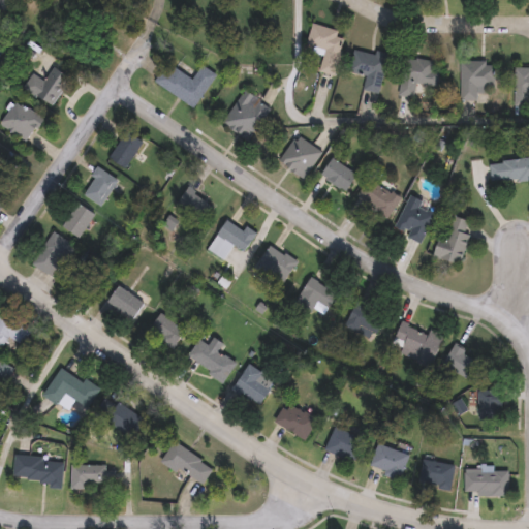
[(307,44),(312,24),(345,32),(335,75),(319,71),(324,50),(307,44)]
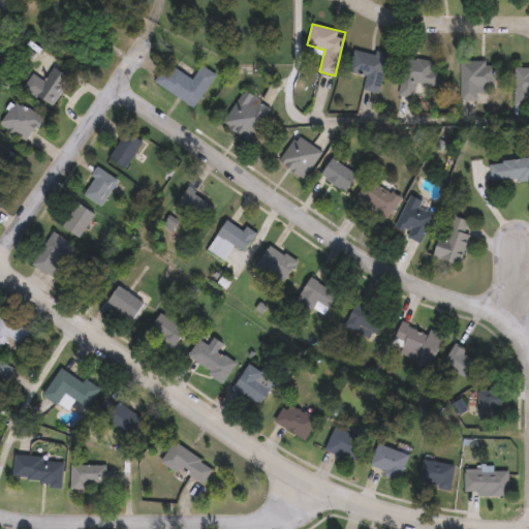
[(363,90),(366,75),(349,72),(354,49),(387,55),(379,93),(363,90)]
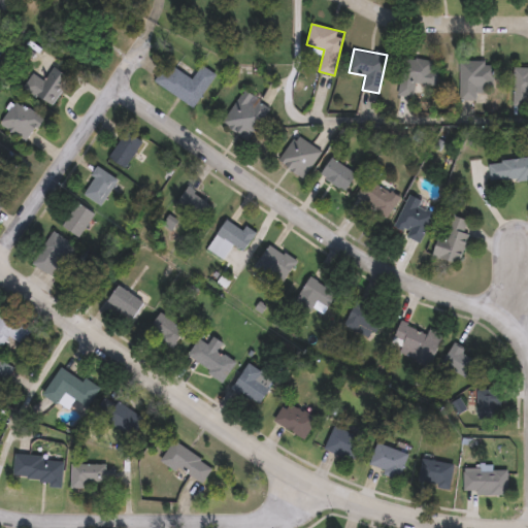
[(438,62),(435,86),(415,83),(413,97),(398,96),(404,57),(438,62)]
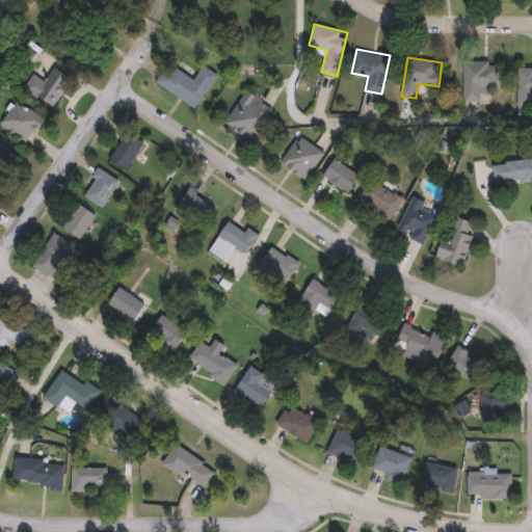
[(462,62),(497,62),(497,91),(481,91),(481,101),(462,101),(462,62)]
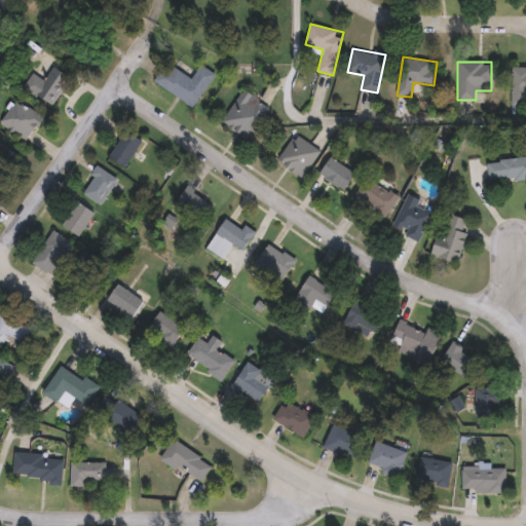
[(190,105),(153,82),(166,63),(197,82),(205,70),(210,73),(190,105)]
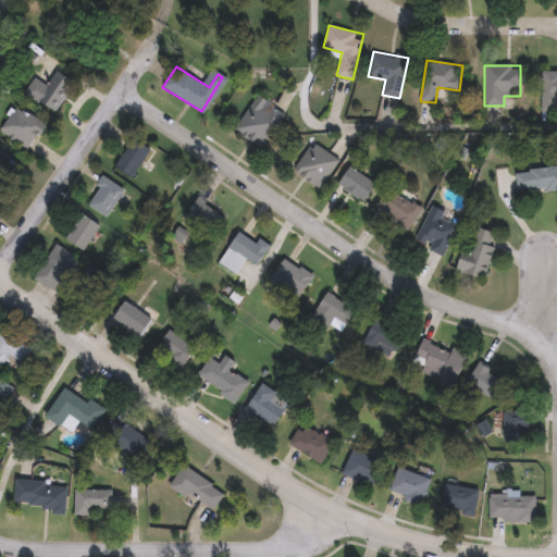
[(23,94),(34,77),(48,85),(58,70),(74,79),(56,112),(23,94)]
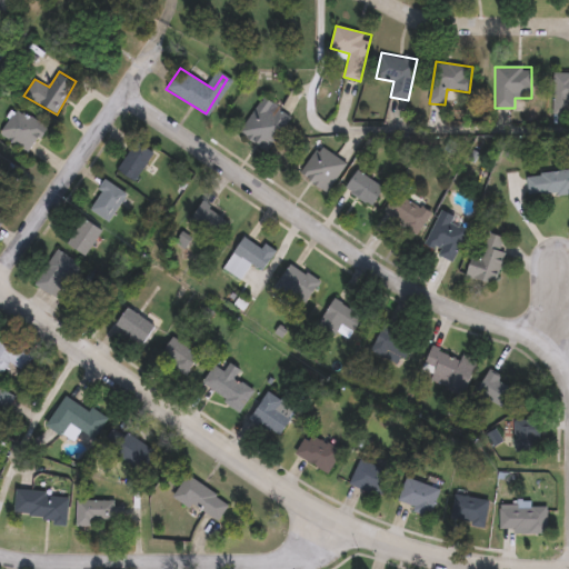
[(568,115),(553,116),(553,73),(568,73),(568,115)]
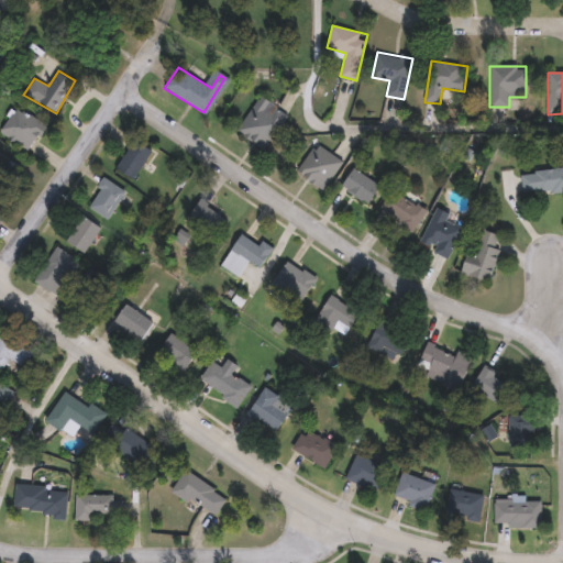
[(287,113),(266,150),(236,133),(258,97),(287,113)]
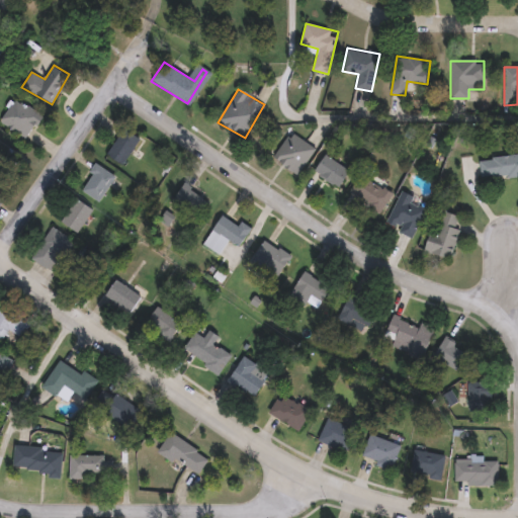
[(25,139),(0,119),(16,98),(41,117),(25,139)]
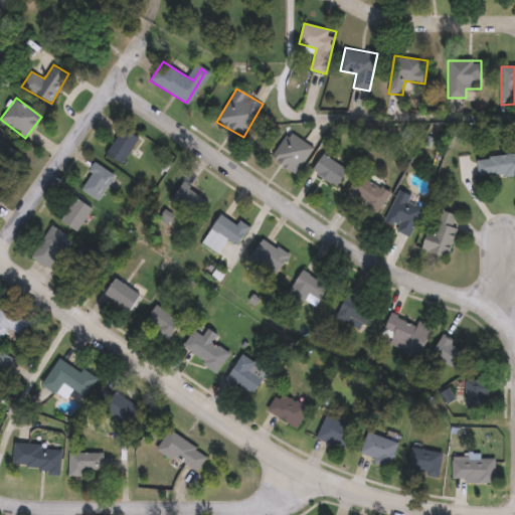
[(139,139),(122,165),(104,154),(122,127),(139,139)]
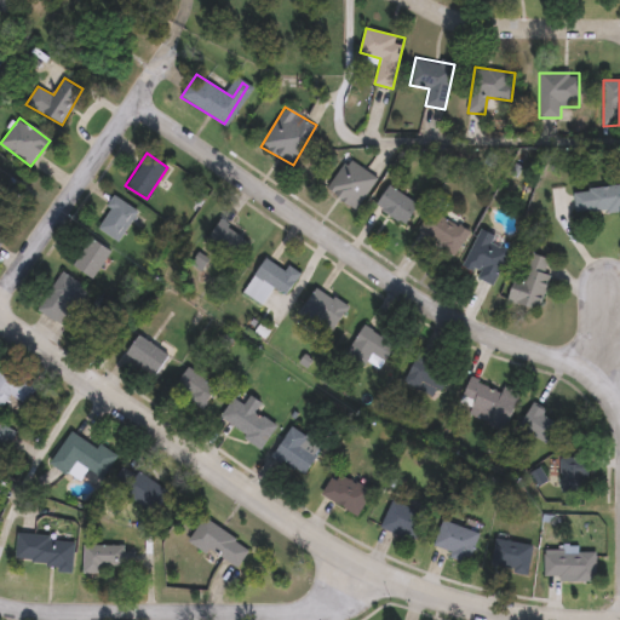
[(326,190),(348,159),(377,178),(356,210),(326,190)]
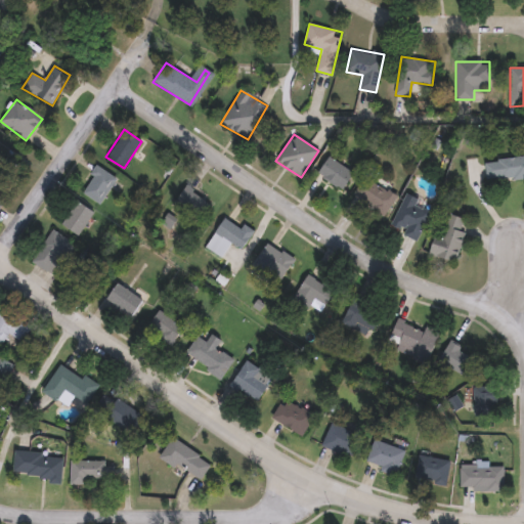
[(354,174),(342,190),(317,173),(330,157),(354,174)]
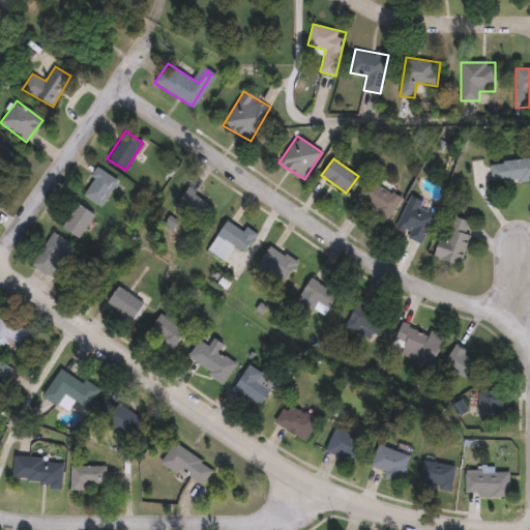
[(529,158),(529,181),(492,185),(490,163),(529,158)]
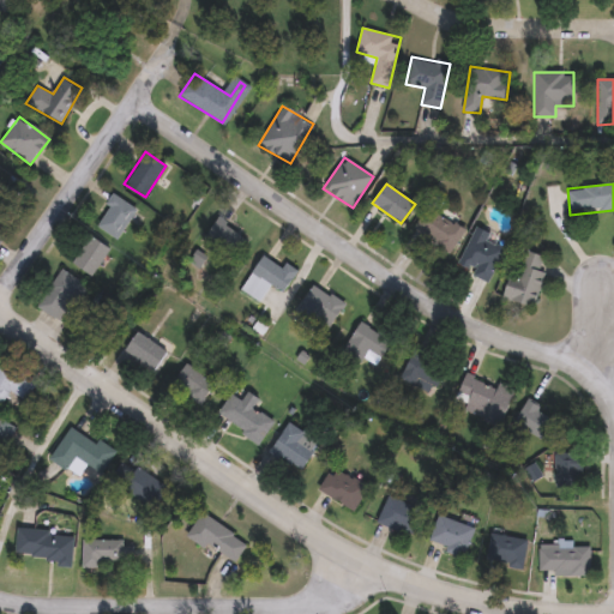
[(95,226),(114,194),(136,210),(116,240),(95,226)]
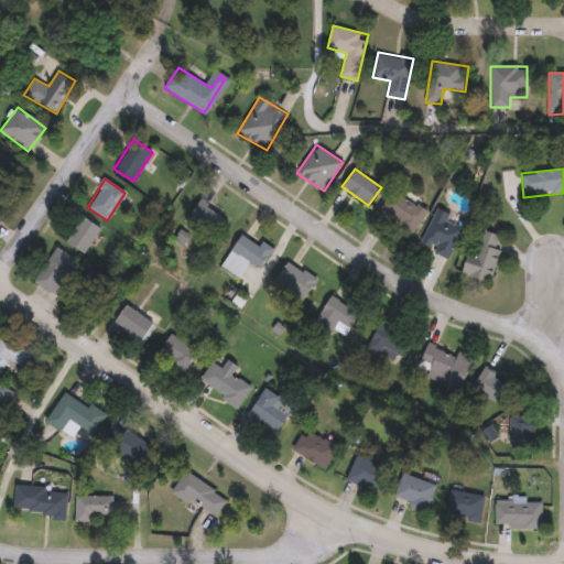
[(427,213),(414,232),(379,210),(392,191),(427,213)]
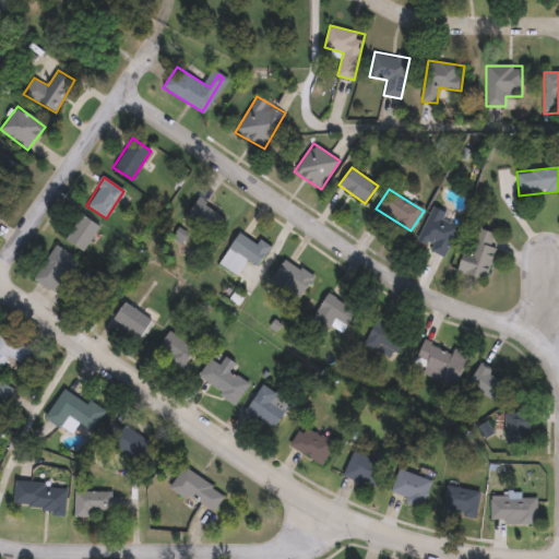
[(211,235),(186,215),(199,199),(225,218),(211,235)]
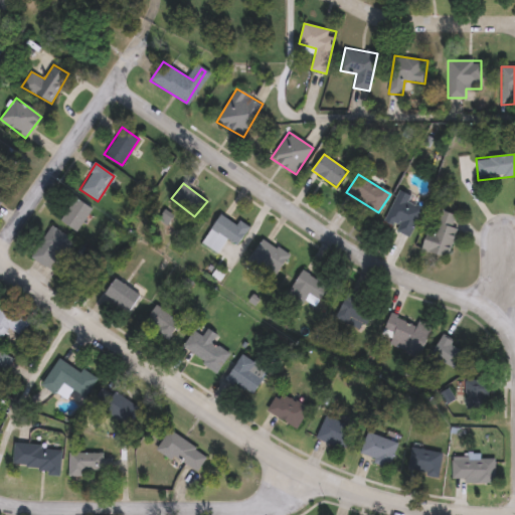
[(425,203),(409,235),(383,223),(399,190),(425,203)]
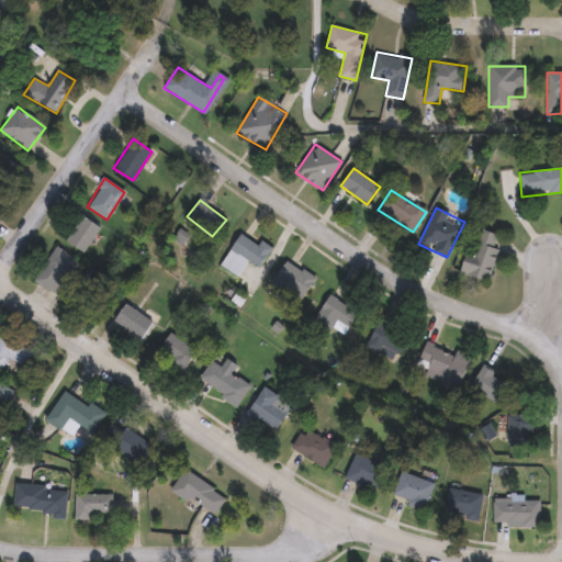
[(86,254),(64,240),(80,214),(102,227),(86,254)]
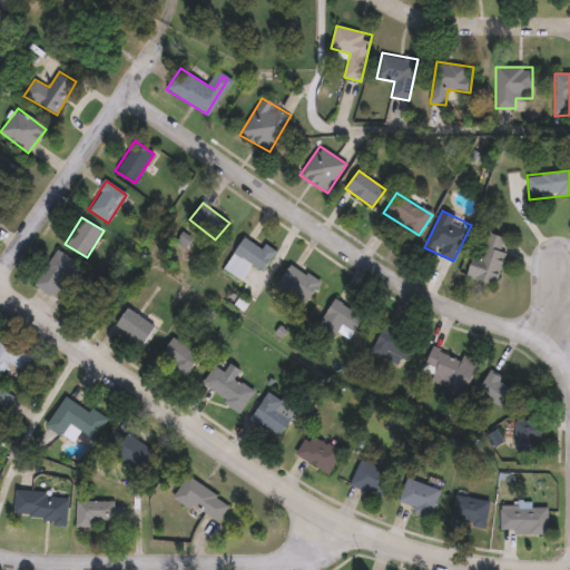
[(473,255),(480,257),(488,233),(509,239),(495,285),(467,276),(473,255)]
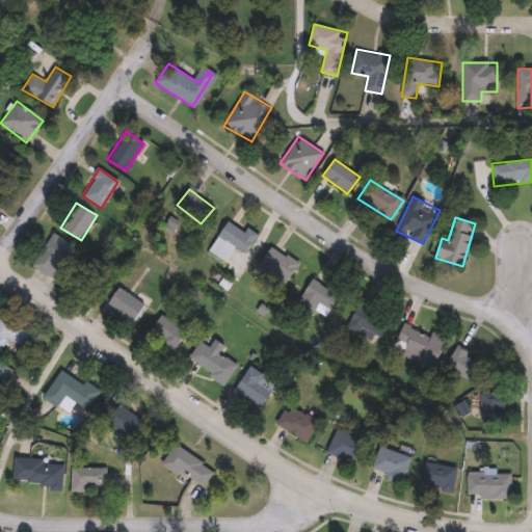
[(245,254),(235,246),(224,262),(209,250),(229,221),(244,232),(247,228),(258,235),(245,254)]
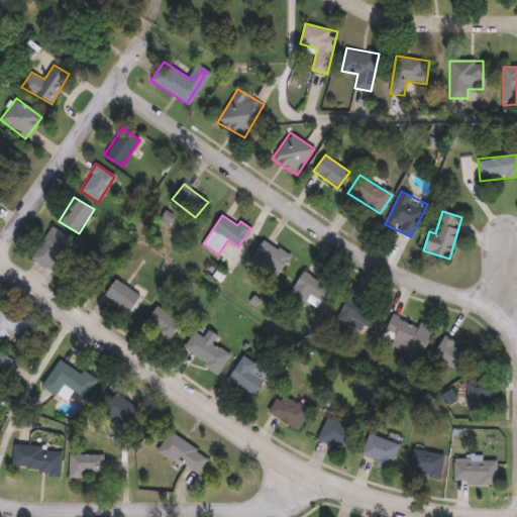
[(30,257),(50,226),(72,239),(52,271),(30,257)]
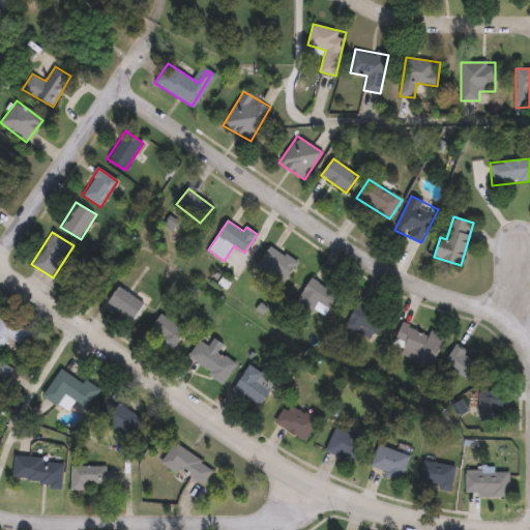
[(253,274),(271,245),(297,263),(282,286),(272,281),(269,286),(253,274)]
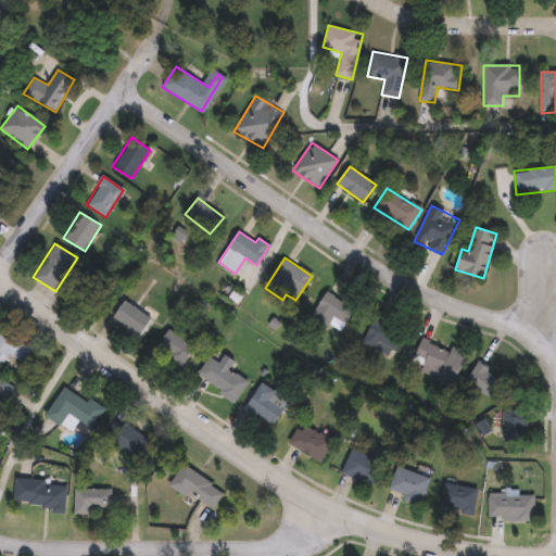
[(338,336),(310,317),(327,291),(354,308),(338,336)]
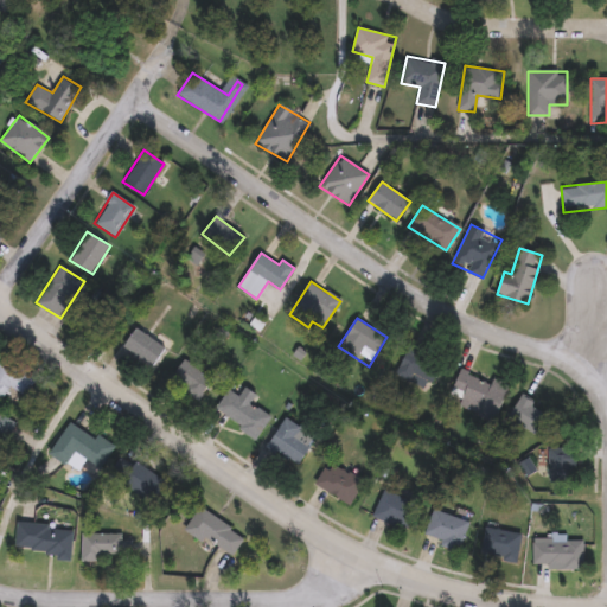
[(165,349),(151,368),(122,345),(136,327),(165,349)]
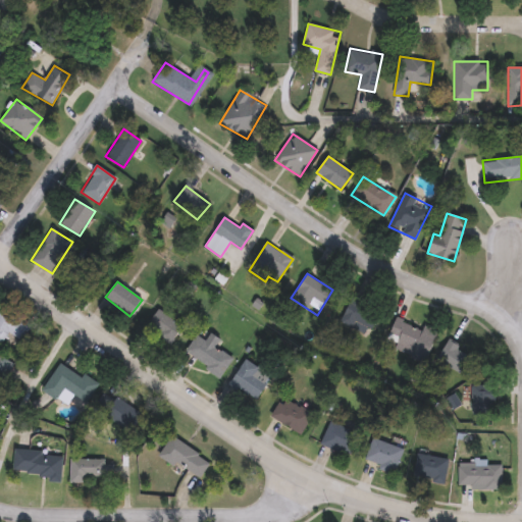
[(342,317),(354,296),(381,310),(370,331),(342,317)]
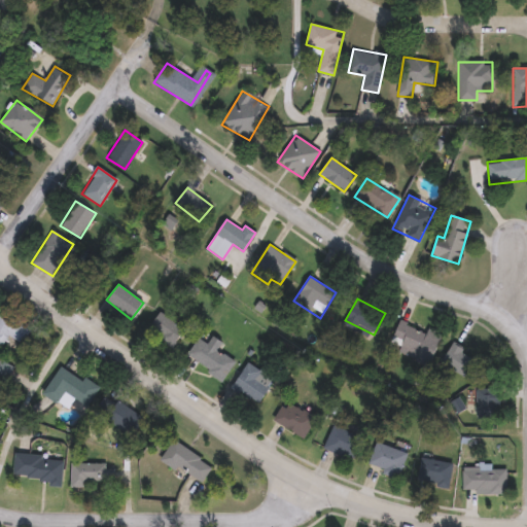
[(23,343),(7,336),(1,348),(0,347),(0,312),(30,327),(23,343)]
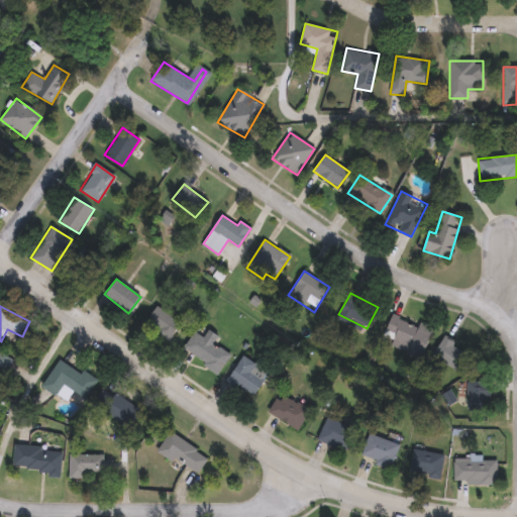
[(181,324),(167,343),(143,325),(157,306),(181,324)]
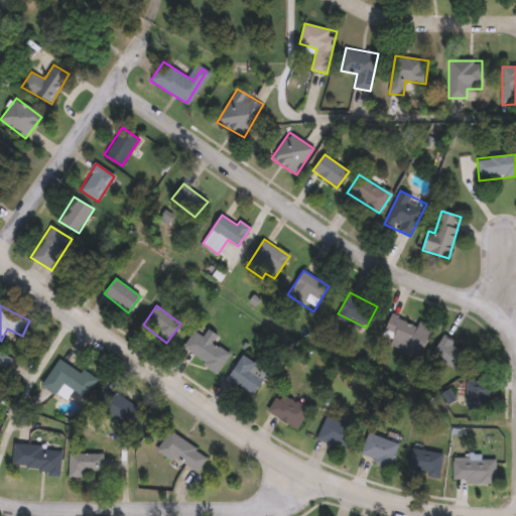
[(420,357),(389,347),(392,338),(384,335),(390,316),(429,330),(420,357)]
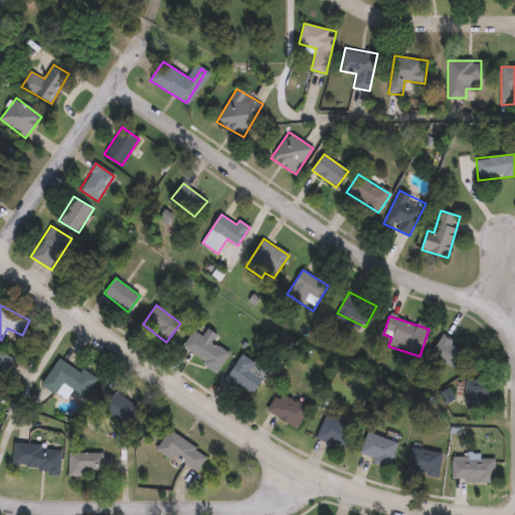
[(182,349),(192,331),(229,352),(219,370),(182,349)]
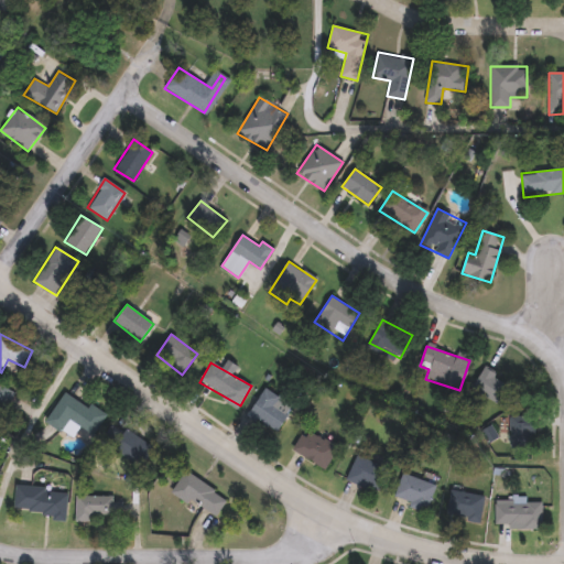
[(473,388),(485,367),(509,382),(497,403),(473,388)]
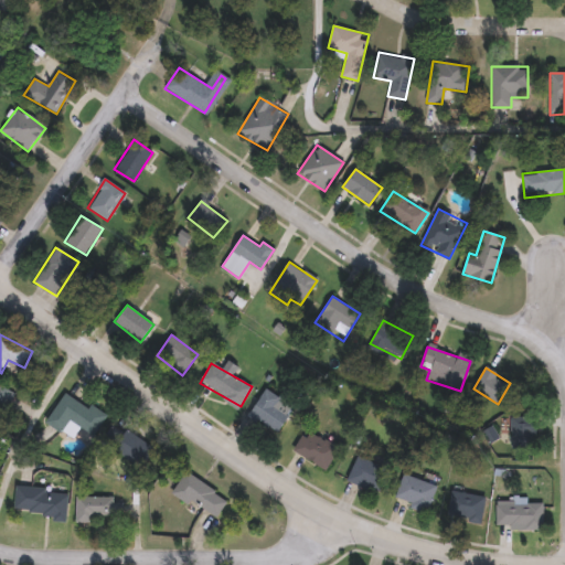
[(0,385),(13,392),(0,417),(0,385)]
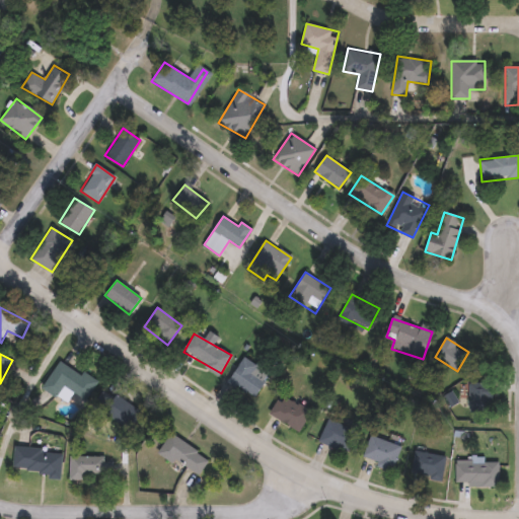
[(253,398),(228,381),(244,357),(270,373),(253,398)]
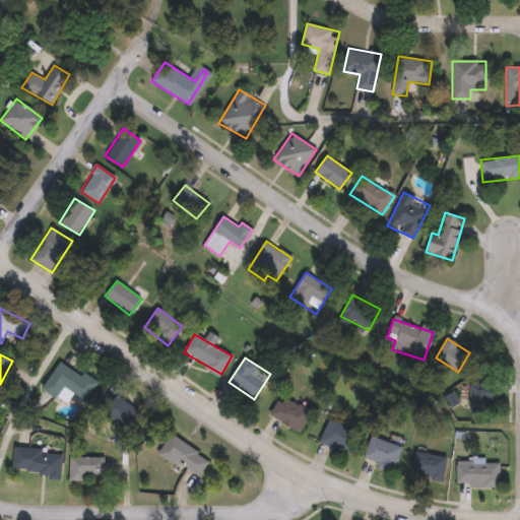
[(74,394),(68,404),(43,388),(60,360),(98,384),(86,401),(74,394)]
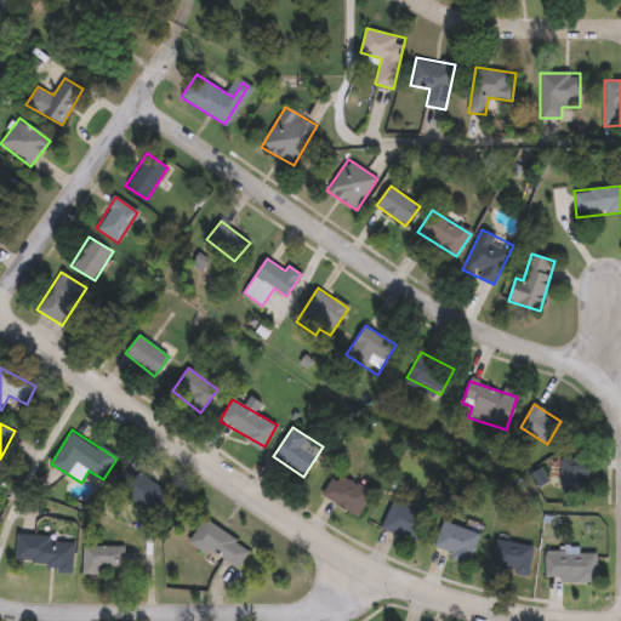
[(562,457),(587,457),(587,490),(562,490),(562,457)]
